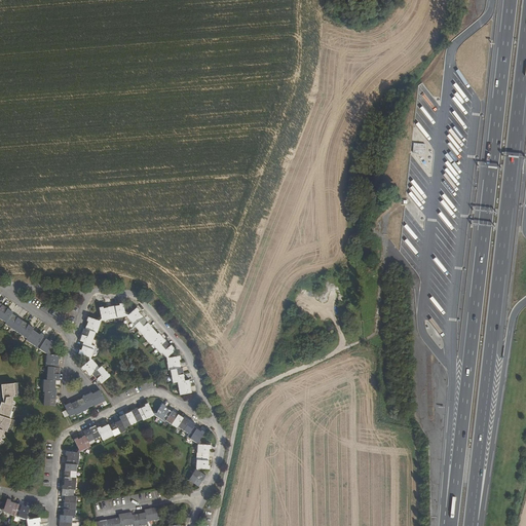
[(455,176),(457,174),(447,162),(445,164),(455,176)]
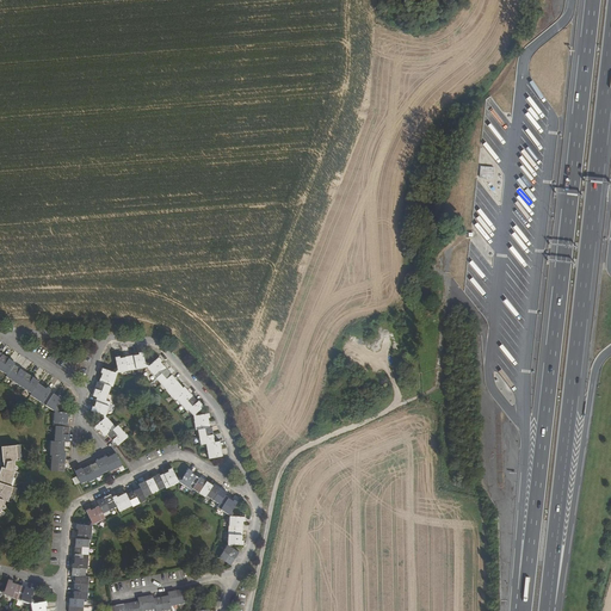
[(486,192),(482,196),(480,192),(476,196),(489,210),(493,208),(489,204),(493,201),(486,192)]
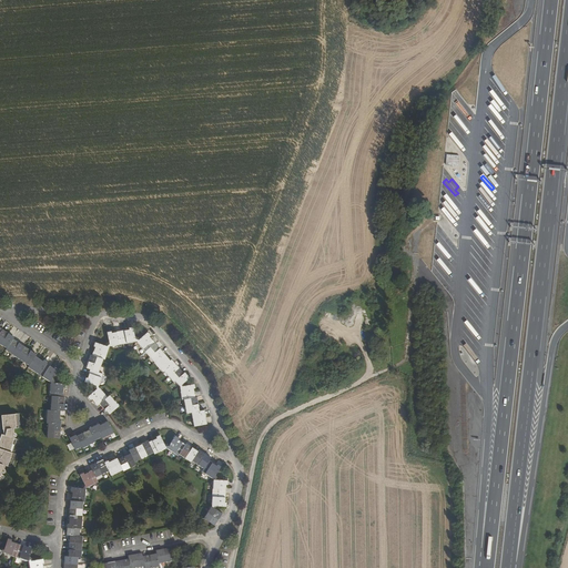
[(442,231),(438,233),(445,242),(438,247),(449,262),(456,256),(453,252),(449,255),(447,253),(450,251),(449,250),(454,245),(442,231)]
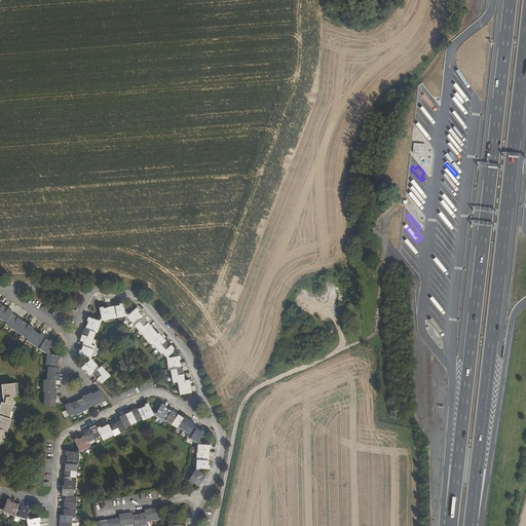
[(402,254),(413,267),(416,265),(414,263),(417,261),(405,246),(402,248),(405,251),(402,254)]
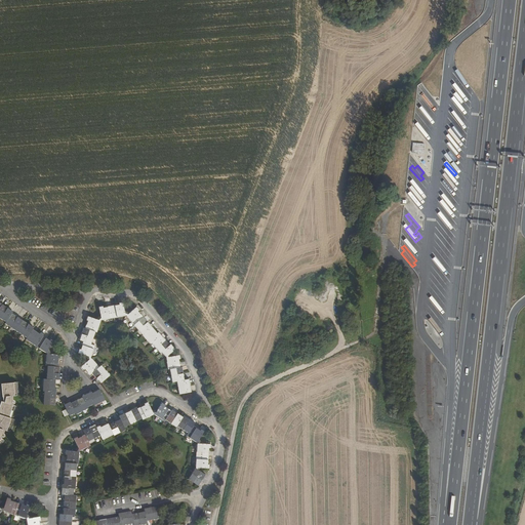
[(446,268),(448,266),(438,254),(435,256),(446,268)]
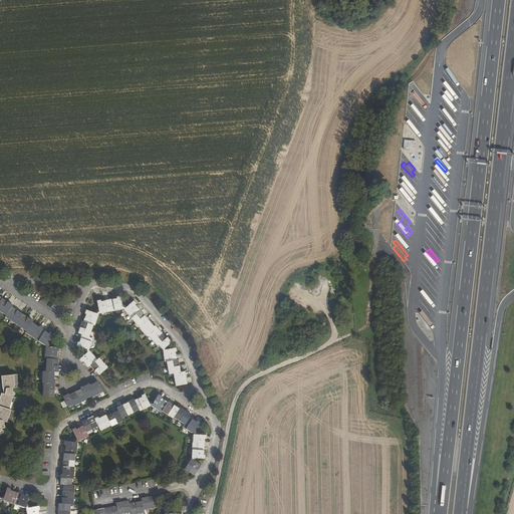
[(42,396),(54,397),(55,379),(54,379),(54,371),(57,371),(58,359),(57,359),(57,351),(58,351),(59,347),(51,346),(48,341),(52,334),(50,332),(49,334),(42,329),(42,328),(40,326),(39,327),(32,322),(33,321),(12,307),(12,305),(0,296),(0,311),(6,315),(5,317),(26,331),(25,332),(46,346),(45,358),(46,358),(45,371),(43,371),(42,382),(43,382),(42,396)]
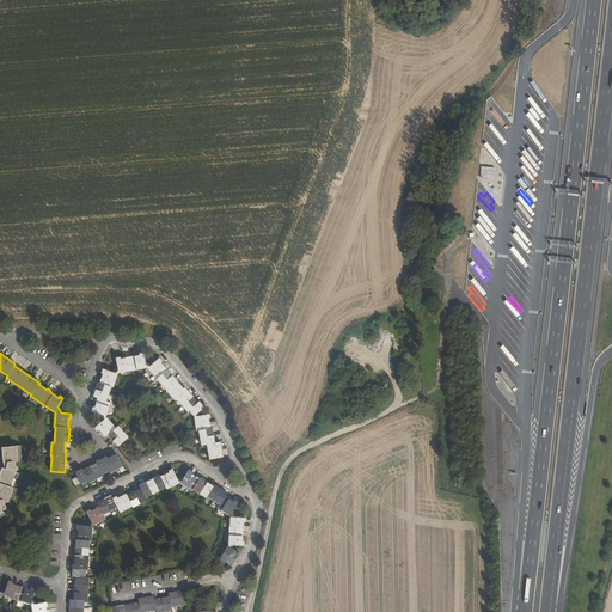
[(111,372),(103,369),(101,374),(103,374),(99,383),(98,383),(93,397),(97,398),(95,408),(92,407),(91,411),(99,415),(102,421),(95,428),(97,432),(99,430),(105,438),(108,435),(117,447),(128,438),(118,426),(116,428),(106,417),(111,403),(106,402),(111,387),(114,387),(118,374),(147,368),(176,402),(177,401),(187,412),(188,411),(194,417),(196,430),(197,430),(201,446),(206,445),(209,460),(224,457),(220,442),(215,442),(212,428),(210,428),(208,418),(210,418),(209,414),(201,416),(199,412),(204,407),(199,402),(197,403),(184,387),(183,389),(160,362),(161,362),(159,359),(152,365),(145,362),(144,353),(139,354),(139,355),(120,359),(120,357),(115,357),(117,367),(111,372)]
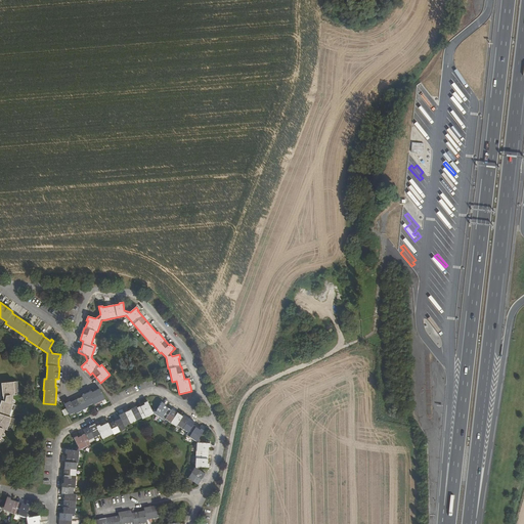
[(12,312),(15,313),(17,311),(25,316),(28,311),(17,305),(12,312)]
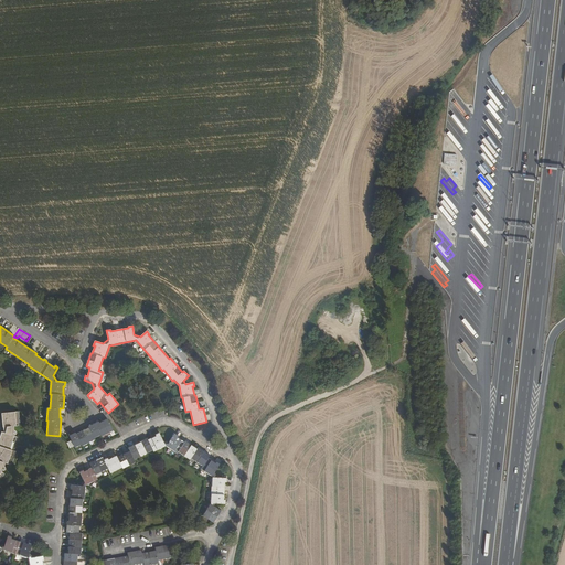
[(457,344),(459,347),(461,345),(470,356),(472,354),(461,340),(457,344)]
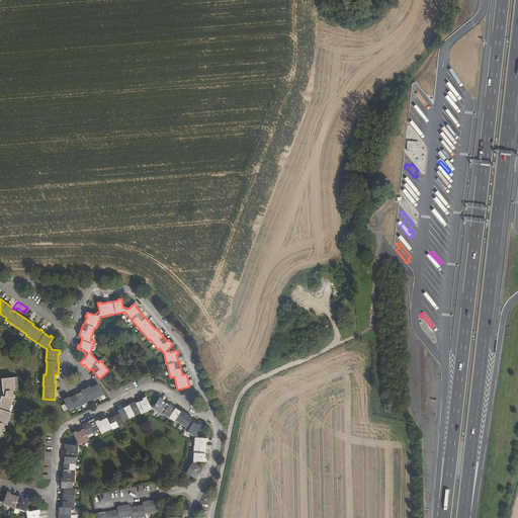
[(16,384),(16,377),(1,378),(2,392),(4,392),(4,394),(3,397),(1,397),(0,400),(0,439),(4,435),(1,432),(1,431),(2,432),(4,431),(5,430),(5,429),(4,427),(5,425),(10,426),(12,420),(11,420),(13,414),(12,413),(16,402),(12,400),(12,399),(14,399),(14,398),(15,397),(14,395),(13,395),(12,391),(18,391),(17,384),(16,384)]
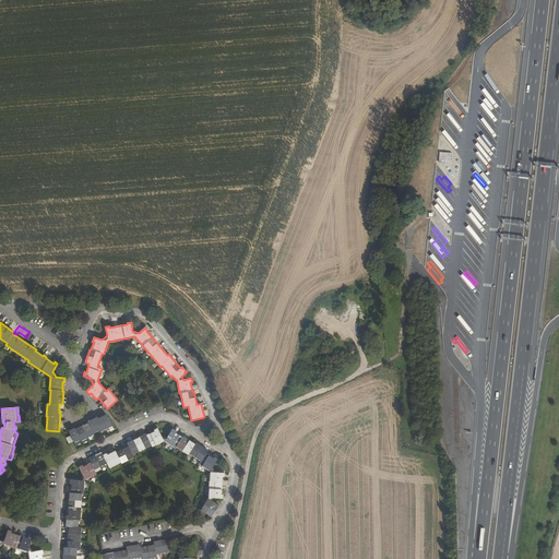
[(74,428),(71,430),(69,431),(74,443),(81,440),(81,441),(94,436),(93,433),(99,431),(100,432),(113,427),(106,415),(98,418),(98,417),(87,423),(88,424),(75,430),(74,428)]
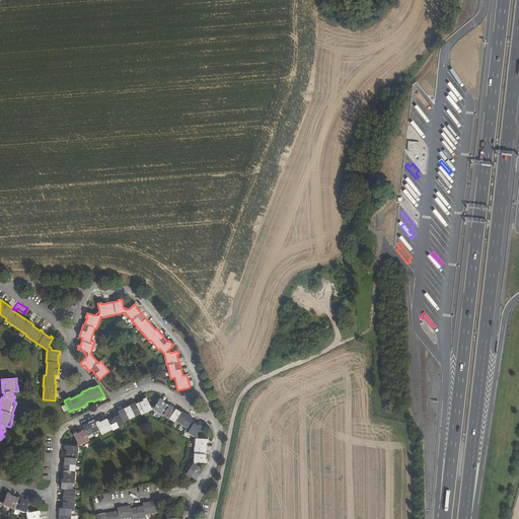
[(58,518),(70,518),(71,509),(74,509),(75,490),(72,490),(73,484),(74,484),(76,458),(78,458),(78,446),(90,441),(87,436),(99,431),(101,435),(112,430),(113,431),(125,425),(123,422),(141,414),(141,415),(152,410),(162,417),(163,416),(174,423),(175,421),(186,428),(184,431),(195,438),(193,462),(186,473),(196,480),(203,469),(197,465),(198,462),(207,463),(207,459),(205,459),(207,443),(208,443),(208,439),(201,439),(198,433),(202,427),(199,424),(198,425),(191,421),(193,418),(181,411),(180,413),(170,405),(169,406),(162,402),(163,401),(160,398),(156,405),(149,404),(146,397),(142,399),(143,401),(136,404),(135,402),(118,412),(120,415),(107,420),(106,419),(99,423),(98,421),(95,423),(93,420),(82,426),(84,430),(77,433),(76,432),(73,434),(76,441),(72,446),(65,446),(65,450),(66,450),(66,458),(64,458),(63,478),(62,478),(61,490),(64,490),(62,509),(59,509),(58,518)]
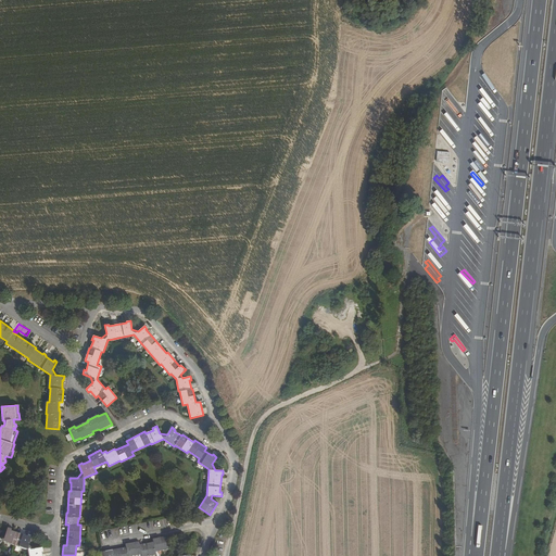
[(0,544),(2,542),(28,551),(29,555),(42,555),(41,553),(43,553),(42,548),(34,550),(29,545),(33,536),(28,535),(28,536),(12,531),(12,530),(8,529),(5,536),(0,536),(0,544)]
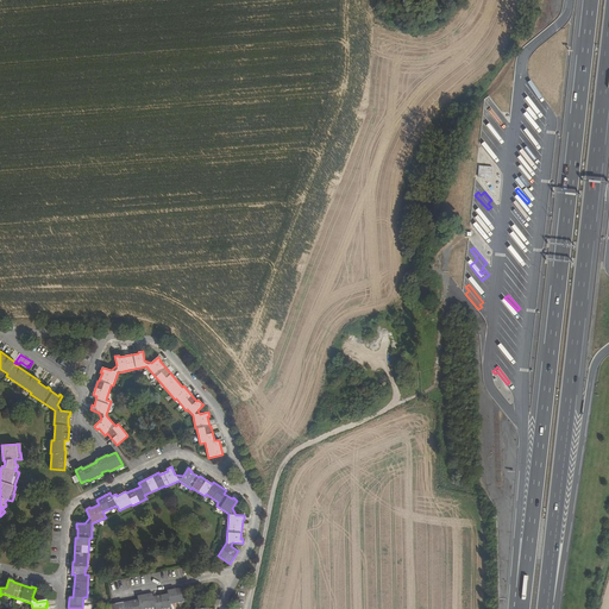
[(138,600),(108,606),(108,608),(148,608),(155,608),(165,608),(170,608),(170,604),(184,602),(182,588),(168,591),(168,595),(152,597),(152,594),(137,596),(138,600)]
